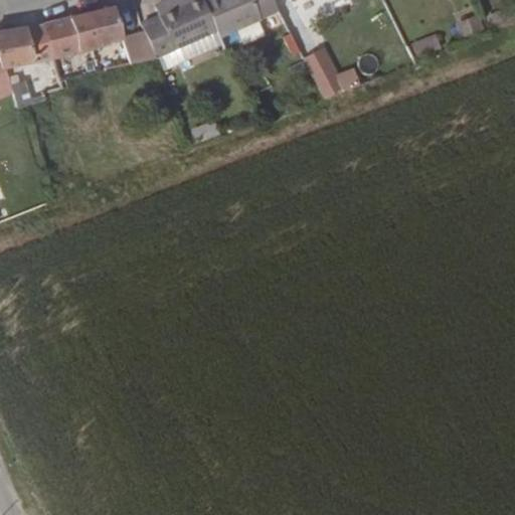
[(142,23),(148,41),(154,57),(216,31),(202,0),(186,0),(157,14),(158,16),(142,23)]
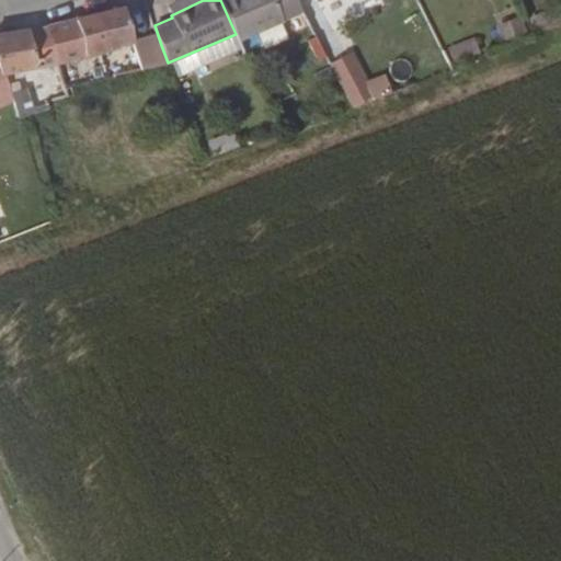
[(182,0),(168,7),(171,15),(203,0),(182,0)]
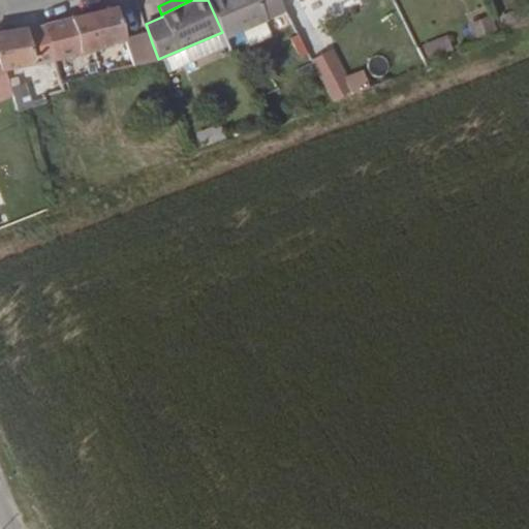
[(224,38),(287,13),(280,0),(208,0),(222,32),(224,38)]
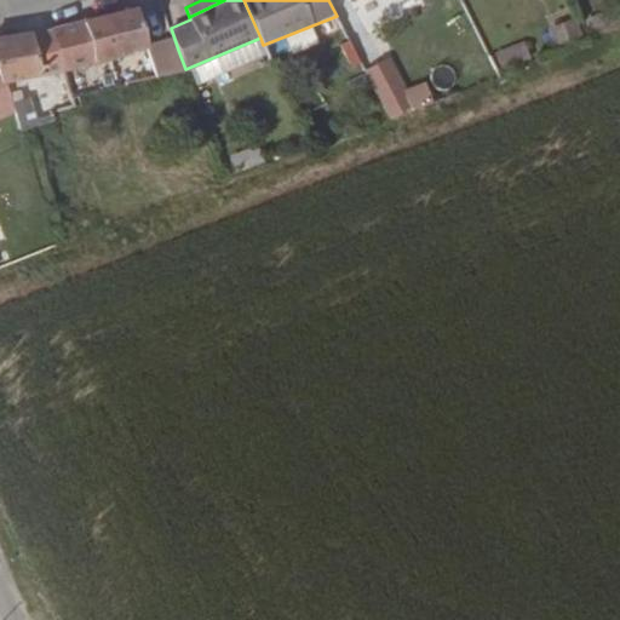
[(151,6),(55,29),(62,67),(68,91),(68,95),(80,92),(74,64),(125,55),(125,50),(150,46),(144,34),(160,29),(151,6)]
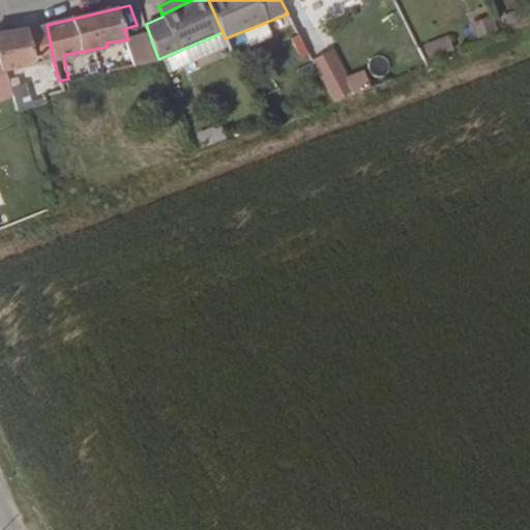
[(483,41),(502,33),(496,20),(477,29),(483,41)]
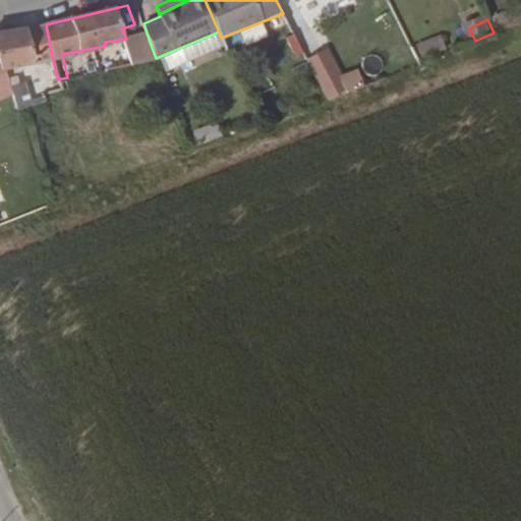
[(142,21),(134,24),(121,29),(126,39),(129,48),(150,42),(143,23),(142,21)]
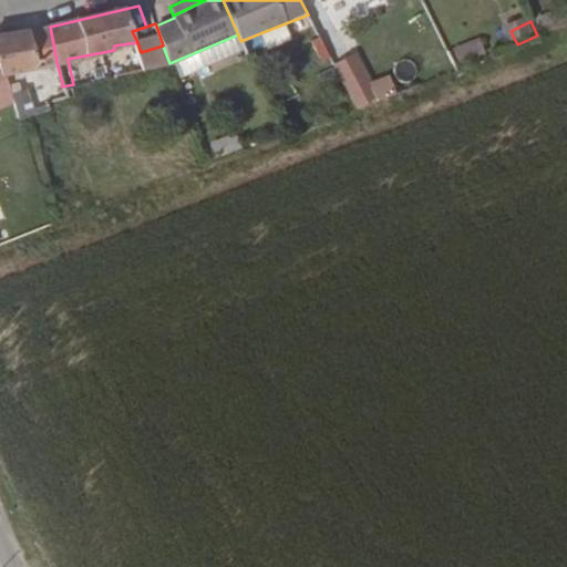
[(50,27),(0,37),(0,70),(1,73),(6,72),(8,84),(14,81),(11,71),(57,61),(50,27)]
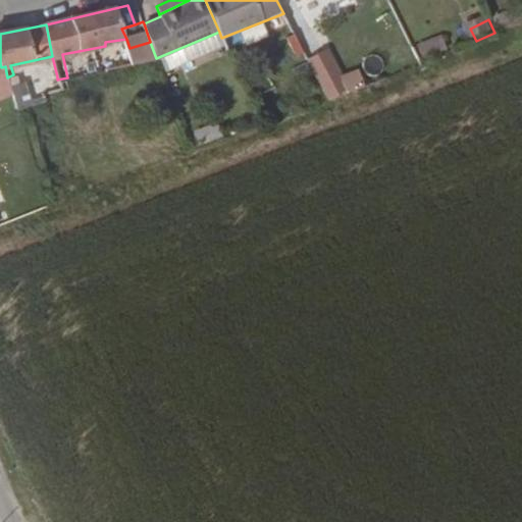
[(413,43),(418,58),(446,50),(440,34),(413,43)]
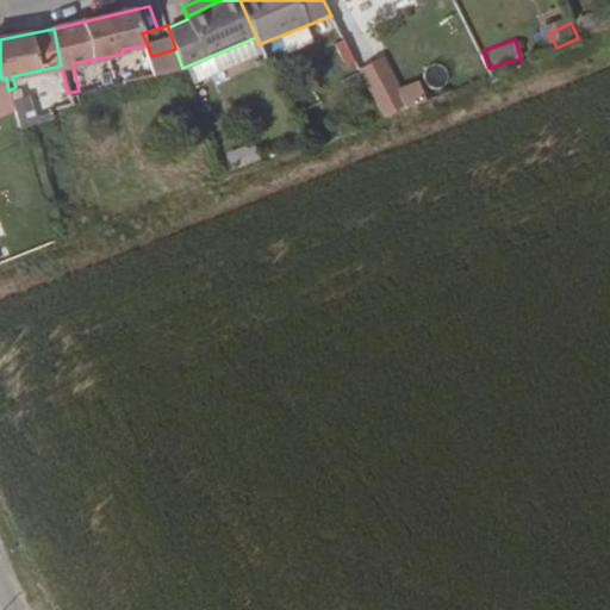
[(150,79),(178,72),(175,49),(151,56),(145,58),(150,79)]
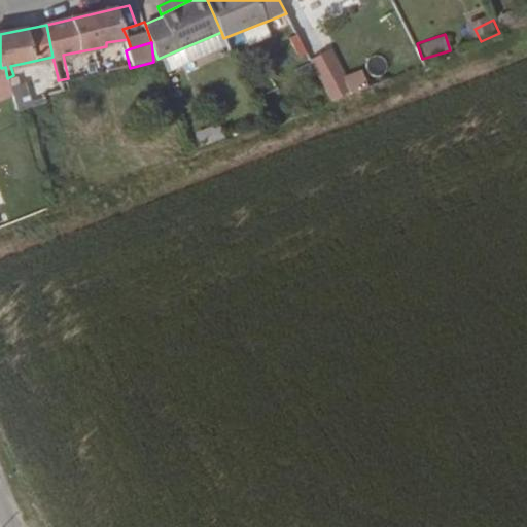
[(307,56),(325,102),(364,86),(357,68),(341,74),(329,46),(307,56)]
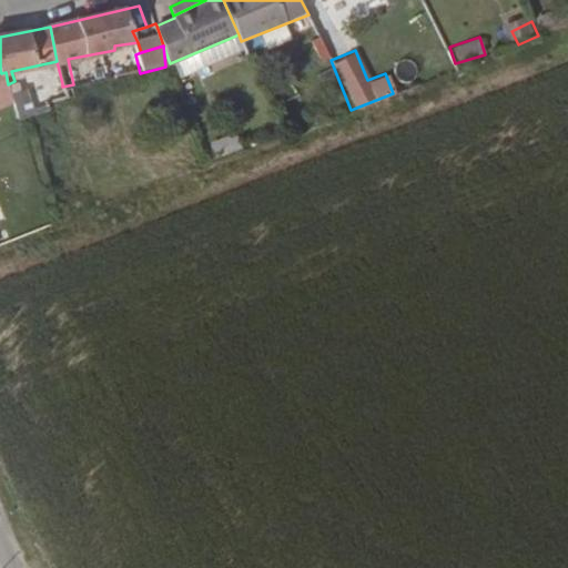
[(1,73),(0,70),(0,110),(13,104),(11,93),(8,84),(6,72),(1,73)]
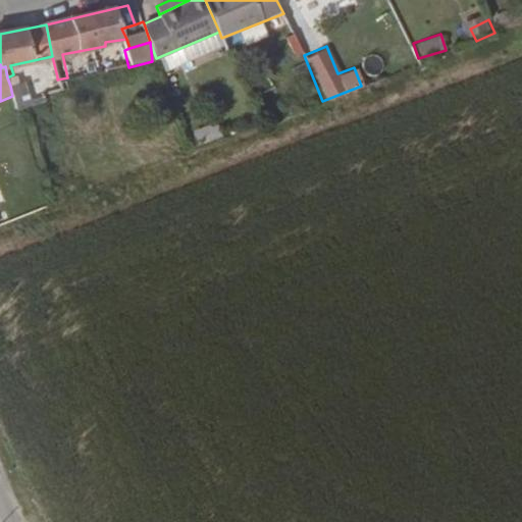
[(60,89),(58,86),(57,80),(57,76),(46,79),(47,83),(43,84),(44,87),(47,87),(48,92),(60,89)]
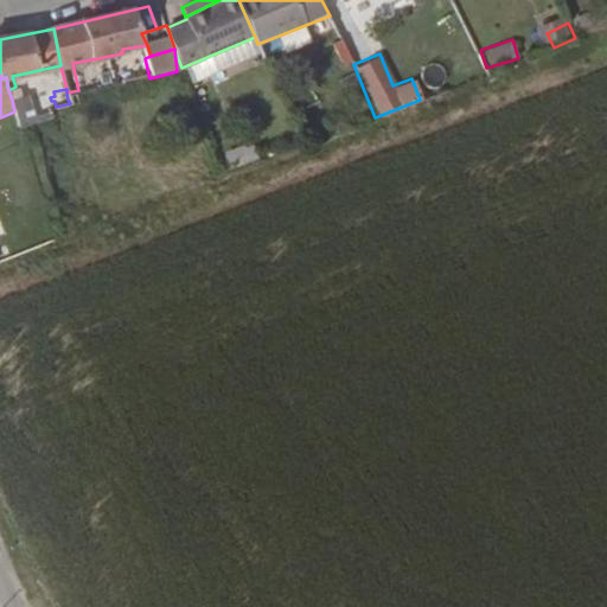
[(14,112),(20,127),(37,122),(30,96),(12,100),(14,112)]
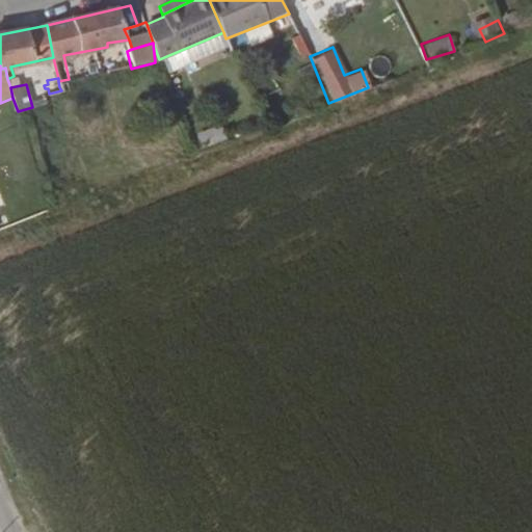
[(203,147),(225,138),(223,127),(197,135),(203,147)]
